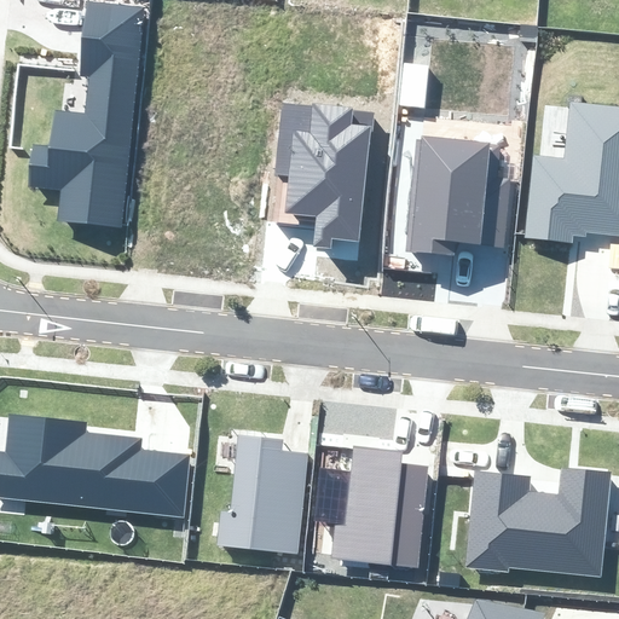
[(74,183),(71,223),(138,227),(150,11),(98,9),(92,113),(63,110),(61,145),(33,144),(30,179),(74,183)]
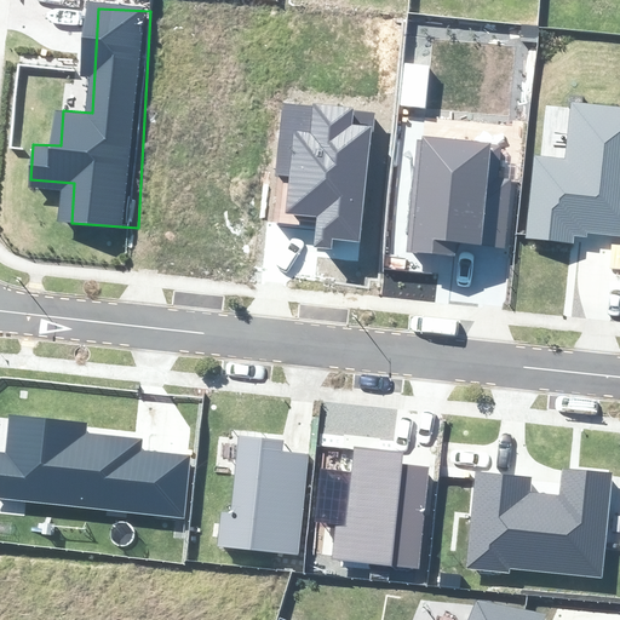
[(315,246),(331,247),(332,237),(359,240),(371,130),(373,130),(375,112),(355,110),(355,107),(313,102),(313,105),(282,102),(274,174),(283,176),(279,220),(317,225),(315,246)]
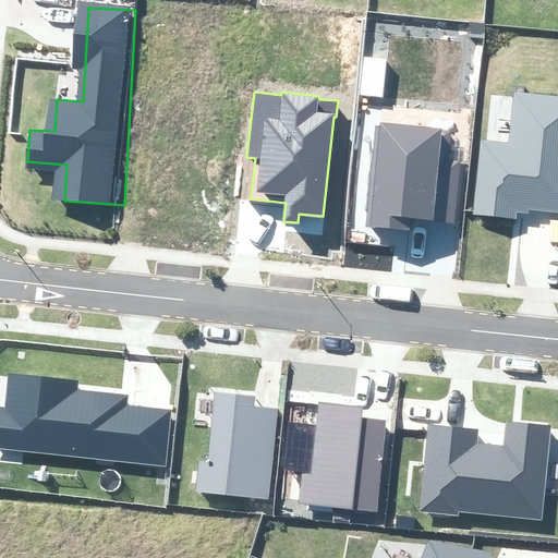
[(529,209),(557,211),(557,96),(513,92),(508,143),(481,141),(473,214),(516,218),(517,211),(529,214),(529,209)]
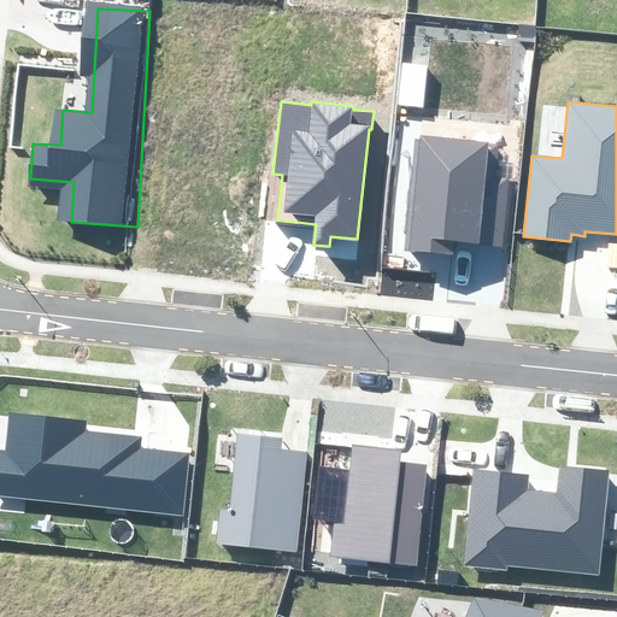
[(504,247),(511,177),(498,176),(501,144),(422,135),(421,140),(416,139),(404,251),(454,256),(456,242),(504,247)]
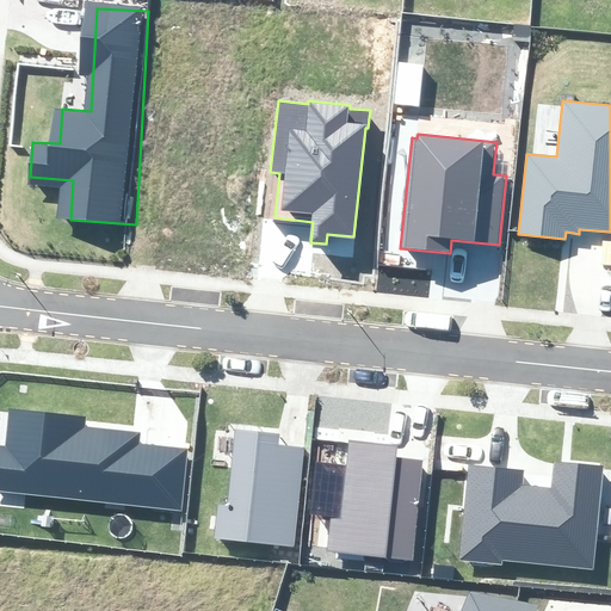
[(0,489),(180,510),(186,450),(164,448),(139,445),(140,432),(85,426),(86,417),(10,408),(5,446),(0,445),(0,489)]
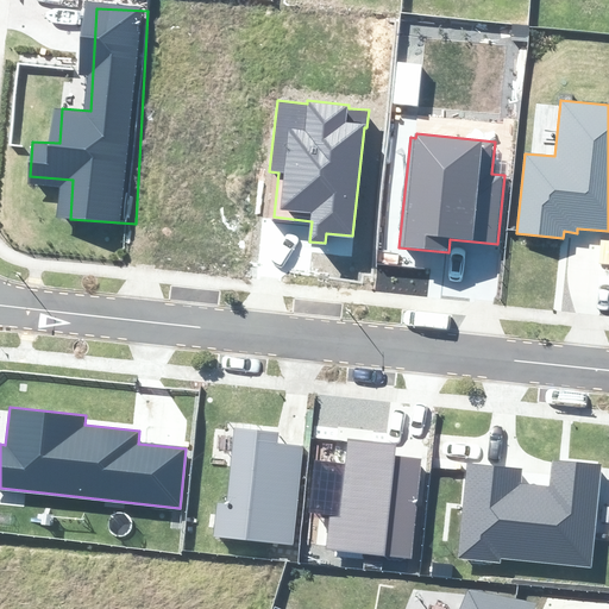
[(218,504),(214,535),(293,544),(302,446),(288,445),(277,444),(278,432),(234,427),(227,504),(218,504)]
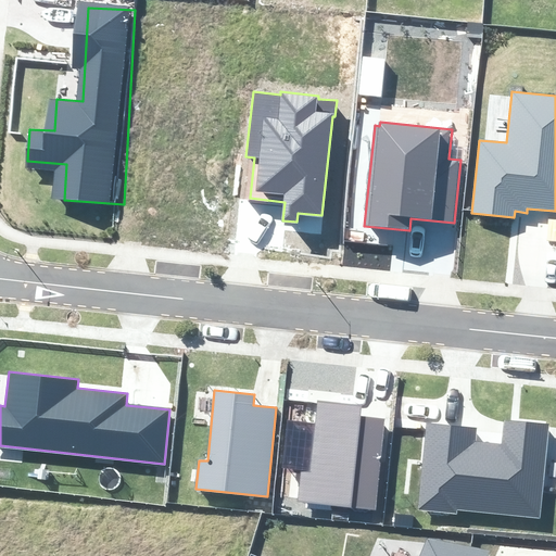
[(375,508),(384,419),(359,416),(362,406),(317,401),(310,472),(302,471),(299,500),(375,508)]
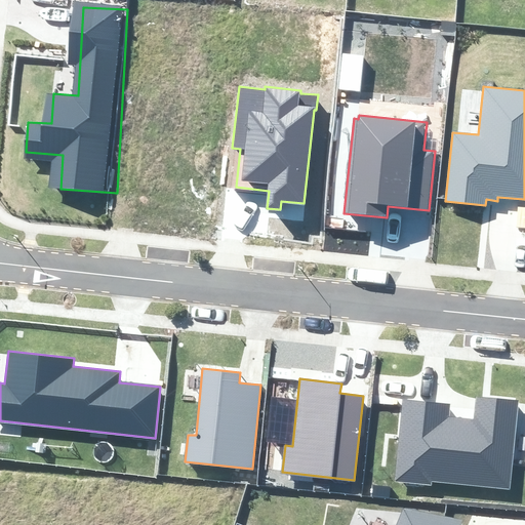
[(509,489),(518,400),(475,396),(473,418),(449,416),(450,405),(403,400),(395,481),(431,485),(431,481),(509,489)]
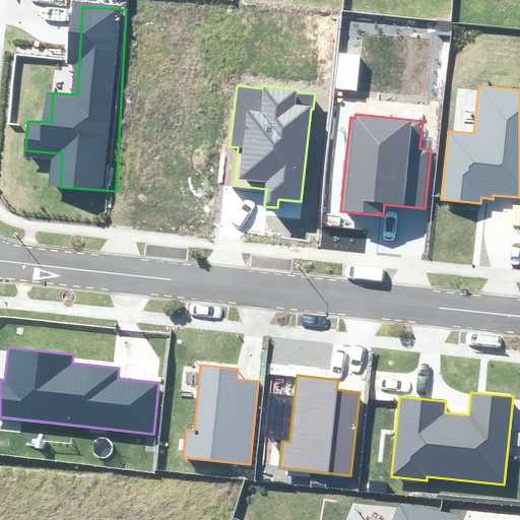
[(455,519),(458,515),(400,503),(393,519),(455,519)]
